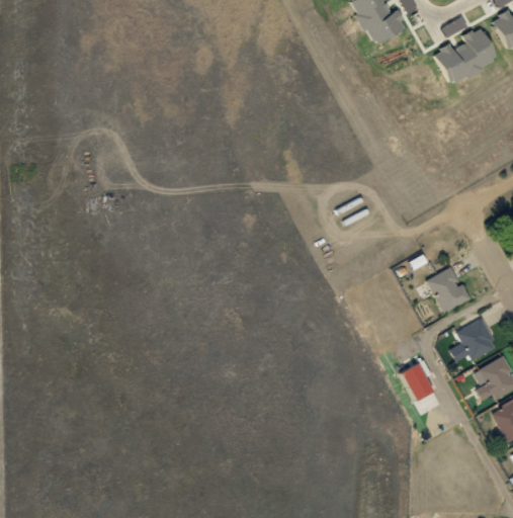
[(349,0),(356,11),(352,13),(360,30),(365,28),(371,41),(401,26),(397,19),(401,18),(396,8),(387,12),(380,0),(349,0)]
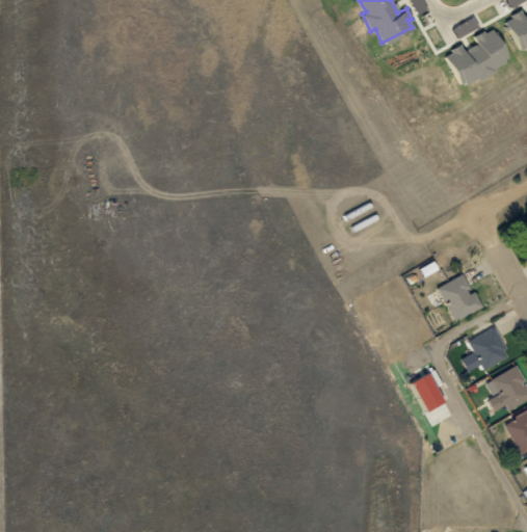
[(507,0),(511,8),(526,0),(507,0)]
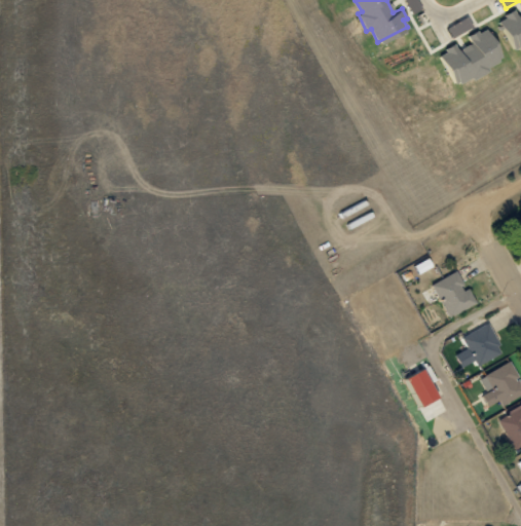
[(497,21),(514,51),(520,47),(520,12),(517,14),(513,6),(505,11),(507,15),(497,21)]
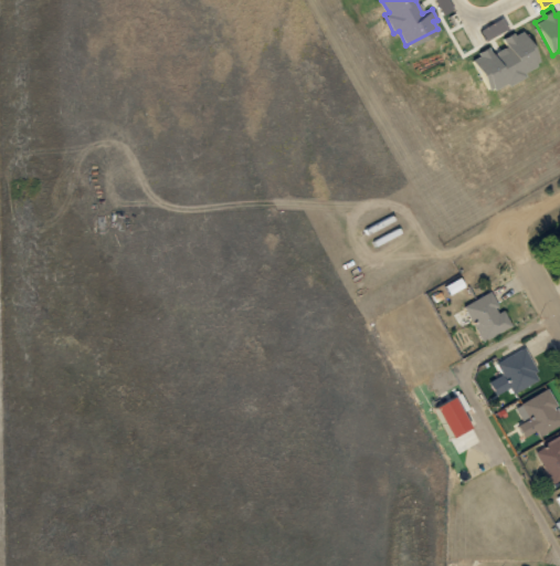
[(482,30),(488,41),(509,28),(504,18),(482,30)]
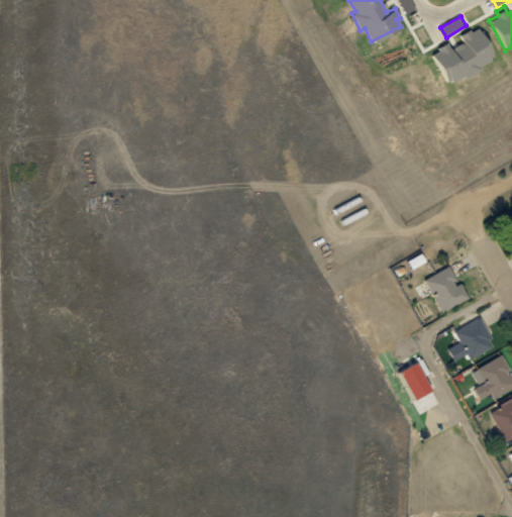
[(436,45),(438,49),(429,55),(447,85),(463,77),(465,80),(482,71),(479,67),(491,60),(490,57),(492,56),(476,27),(469,31),(467,28),(458,32),(463,40),(448,48),(444,40),(436,45)]
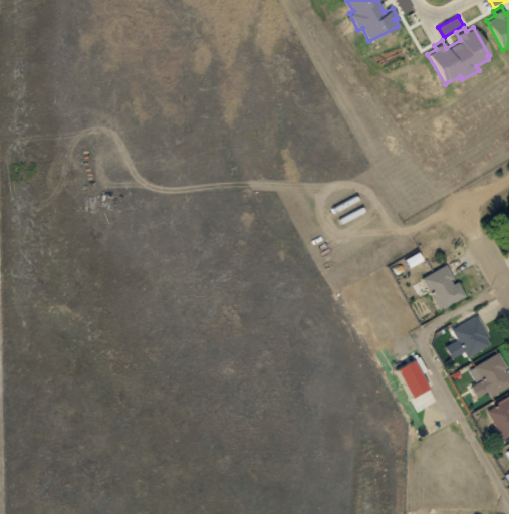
[(459,281),(455,283),(447,265),(423,277),(438,310),(466,297),(459,281)]
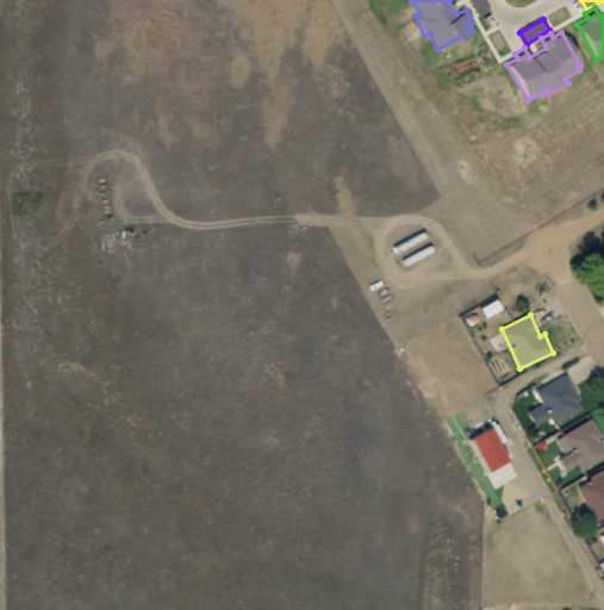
[(536,390),(542,405),(528,411),(534,427),(553,419),(554,422),(584,411),(571,377),(536,390)]
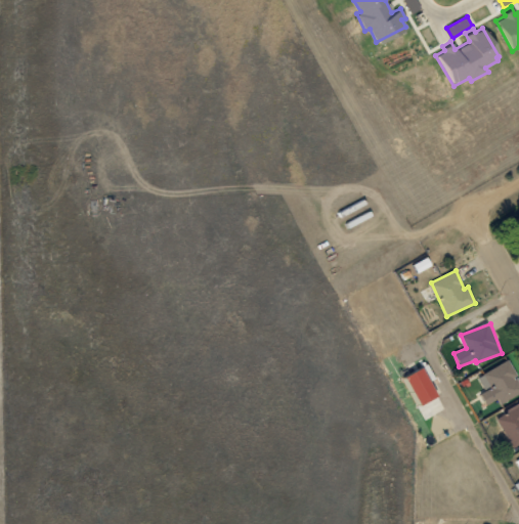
[(518,379),(510,361),(478,377),(485,391),(479,393),(486,405),(499,399),(501,404),(518,395),(518,379)]
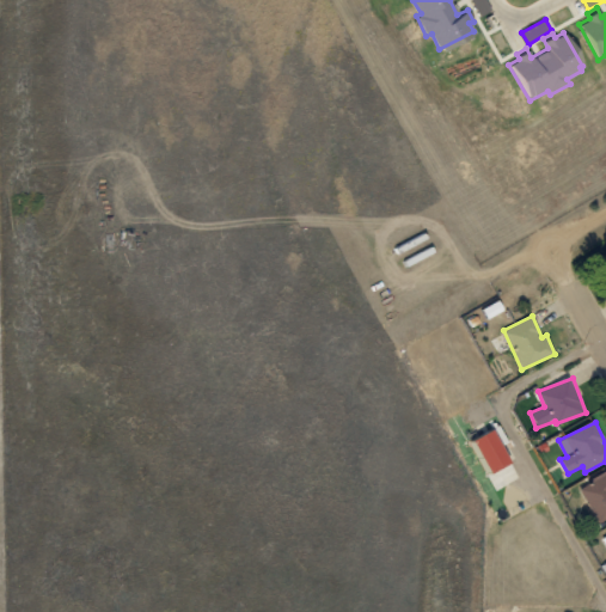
[(467,441),(485,475),(506,464),(489,430),(467,441)]
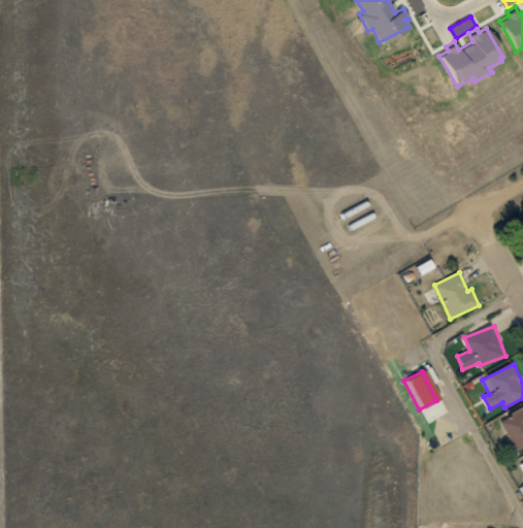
[(517,452),(522,448),(522,409),(501,421),(517,452)]
